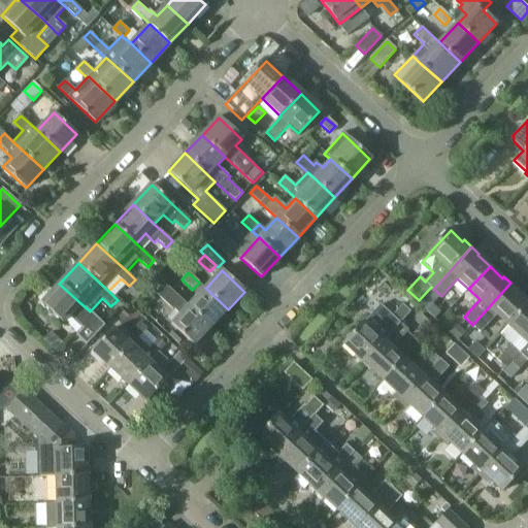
[(135,279),(129,286),(137,293),(143,286),(135,278),(135,279)]
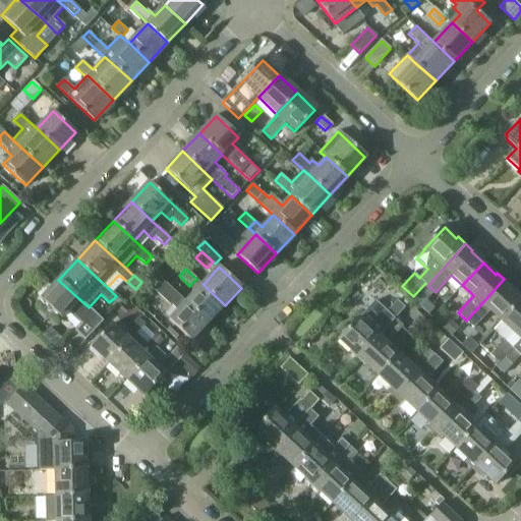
[(150,286),(177,311),(170,320),(192,341),(209,323),(186,301),(186,302),(159,276),(150,286)]
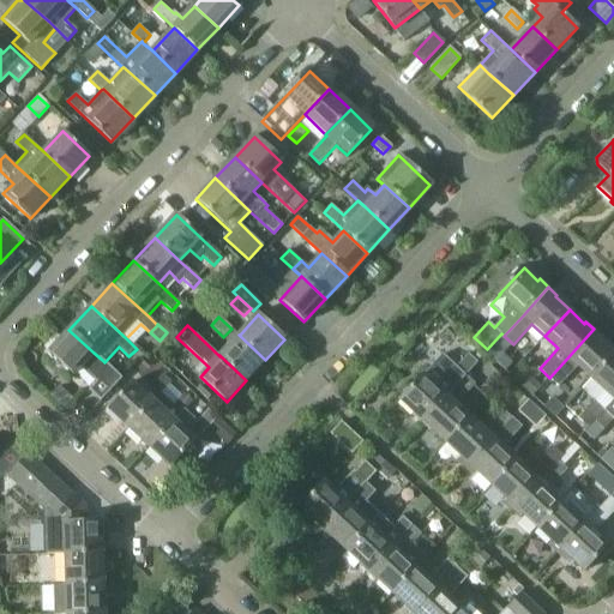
[(590,378),(613,351),(601,339),(603,337),(594,329),(549,378),(559,386),(578,367),(590,378)]
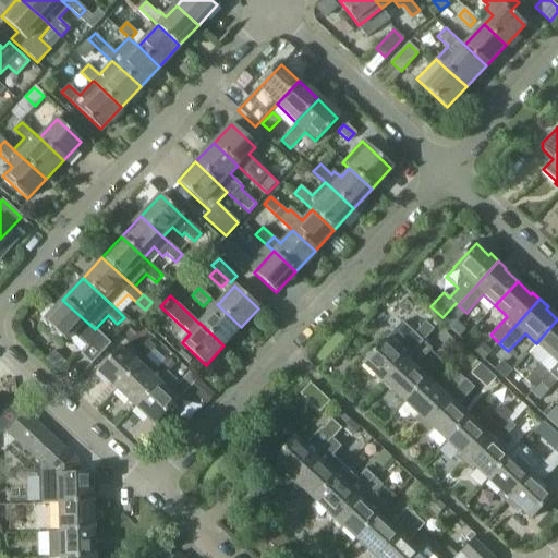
[(85,320),(62,300),(44,320),(73,348),(93,327),(85,320)]
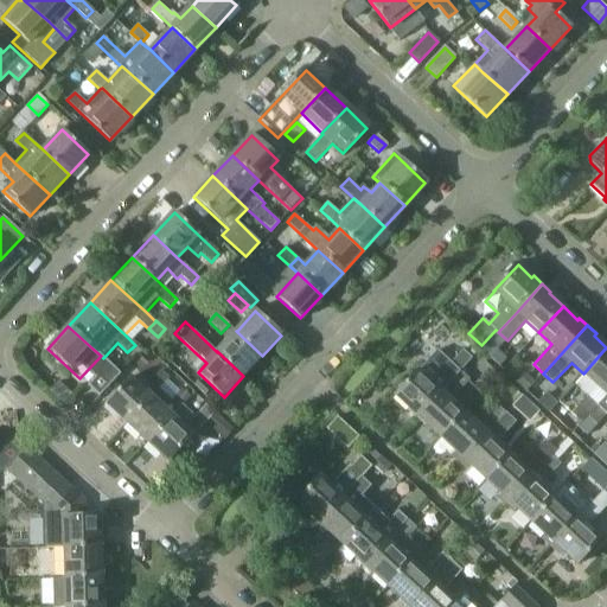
[(236,331),(228,339),(217,351),(243,376),(262,356),(236,331)]
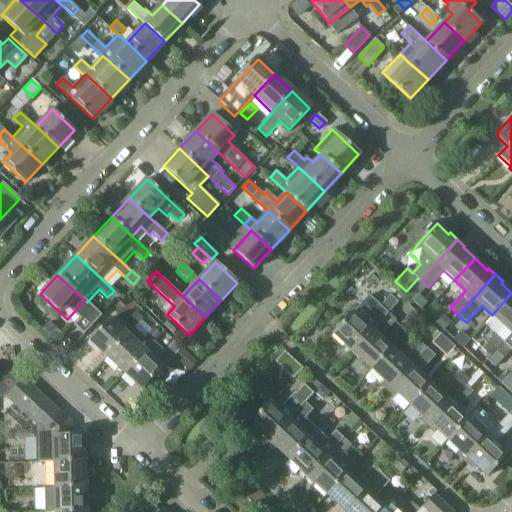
[(376,290),(354,313),(334,334),(347,346),(345,347),(351,353),(373,330),(373,331),(381,322),(387,314),(401,300),(391,291),(385,298),(376,290)]
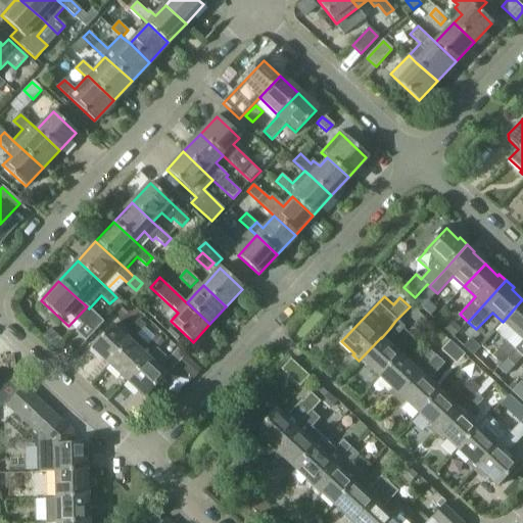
[(507,358),(522,339),(522,299),(503,322),(514,333),(492,357),(500,364),(506,357),(507,358)]
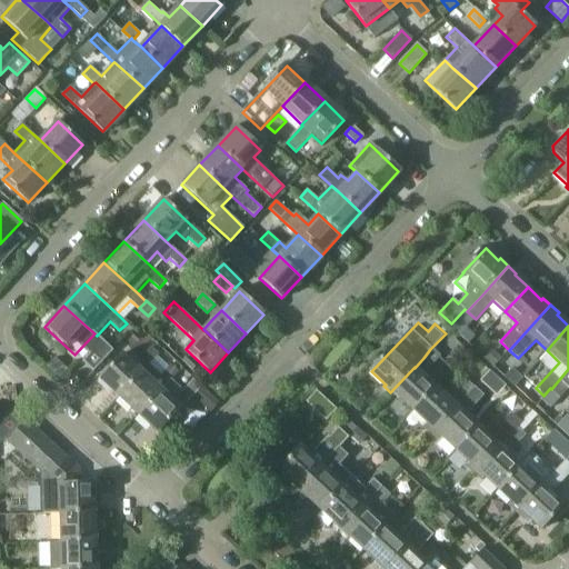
[(93,371),(112,351),(102,340),(82,361),(93,371)]
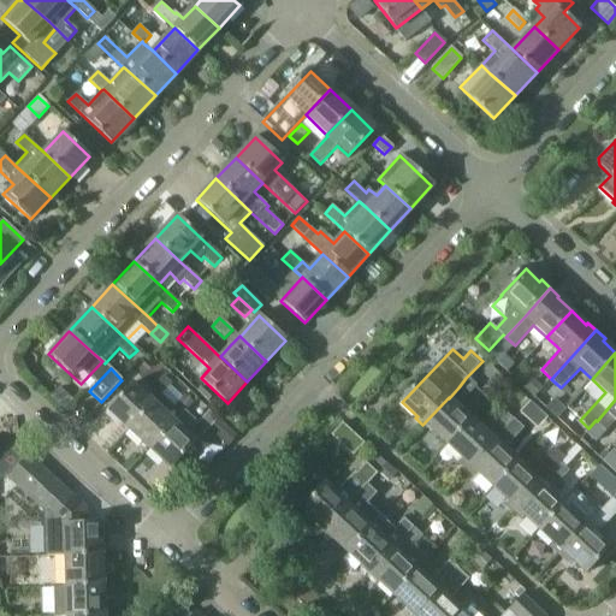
[(163,375),(150,388),(160,396),(171,383),(163,375)]
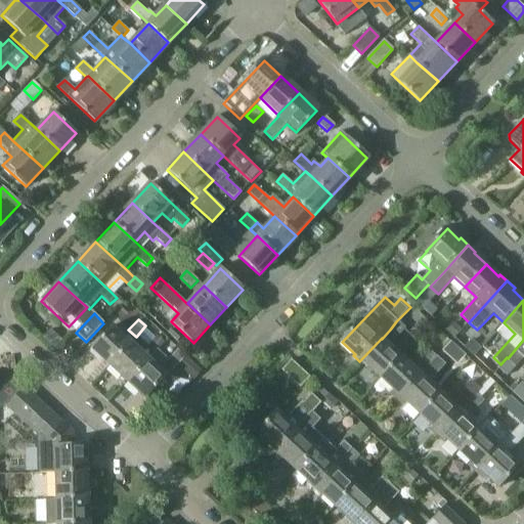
[(390,330),(397,336),(404,329),(396,321),(390,330)]
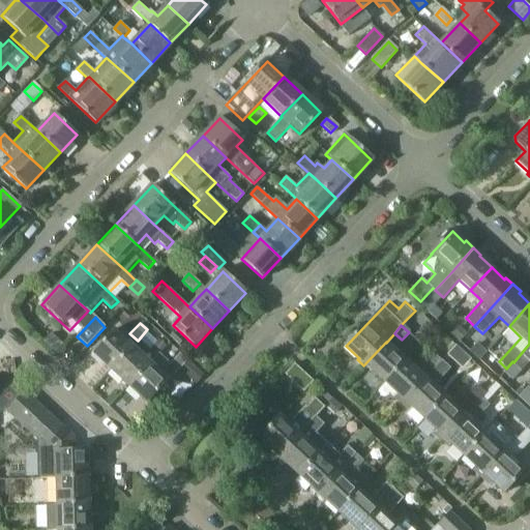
[(131,347),(131,346),(114,329),(93,352),(111,370),(131,347)]
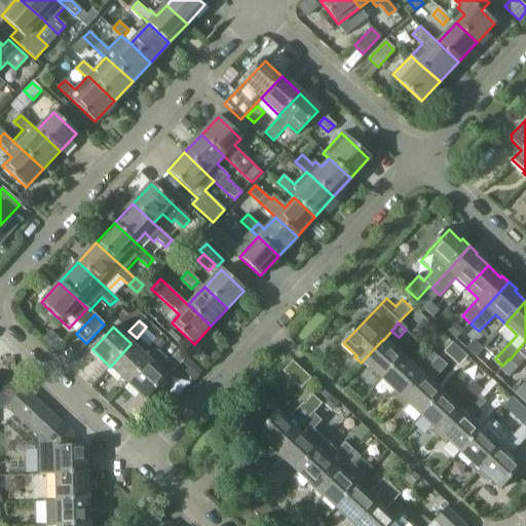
[(63,342),(50,331),(42,339),(54,351),(63,342)]
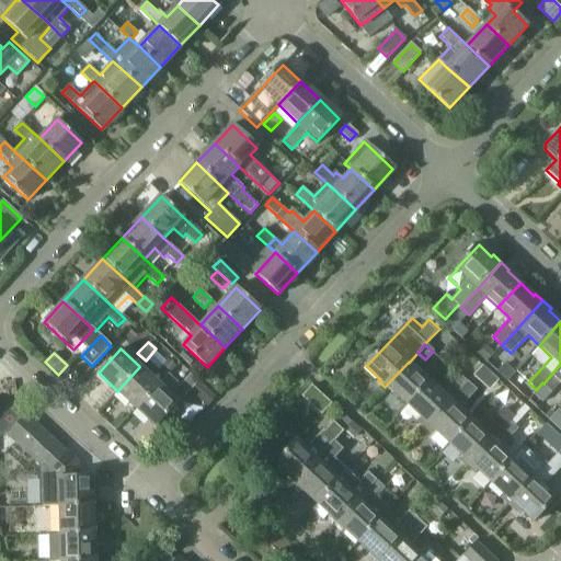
[(146,361),(139,367),(117,391),(137,409),(159,385),(167,377),(168,375),(174,368),(168,362),(158,373),(146,361)]
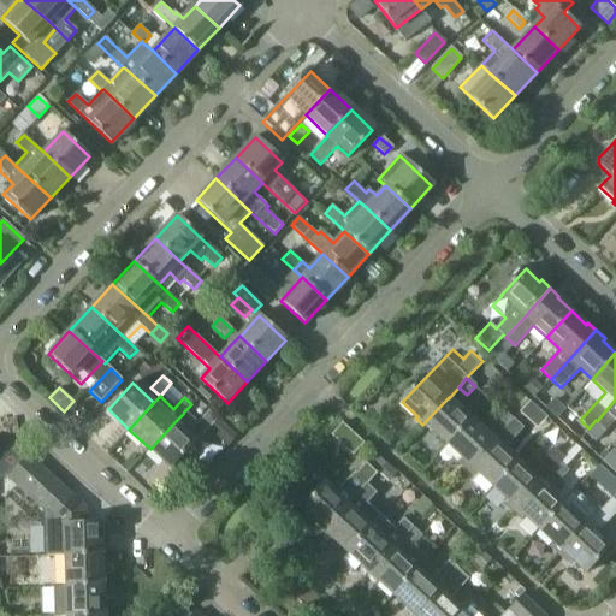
[(448,444),(471,419),(449,398),(449,397),(422,425),(432,434),(434,432),(448,444)]
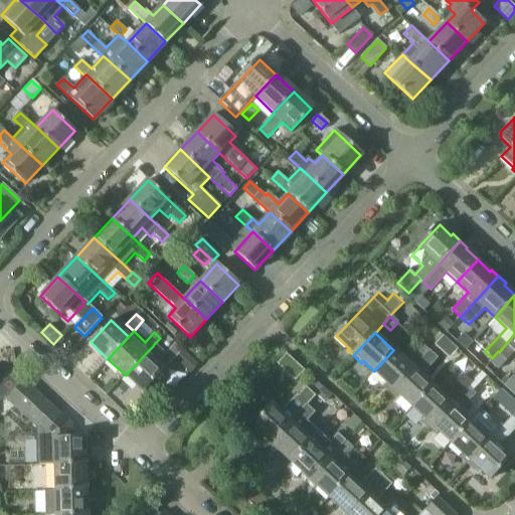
[(456,342),(465,350),(473,342),(463,333),(456,342)]
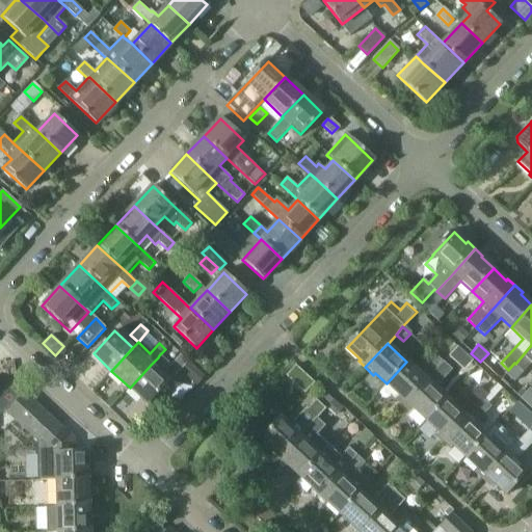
[(531,345),(515,364),(524,372),(531,362),(531,345)]
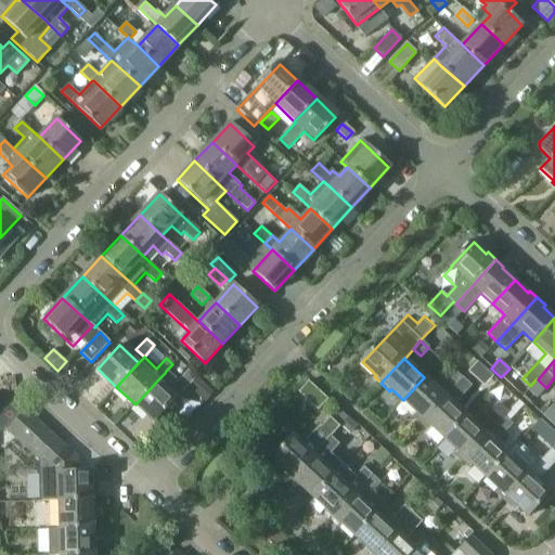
[(456,370),(447,379),(455,387),(464,377),(456,370)]
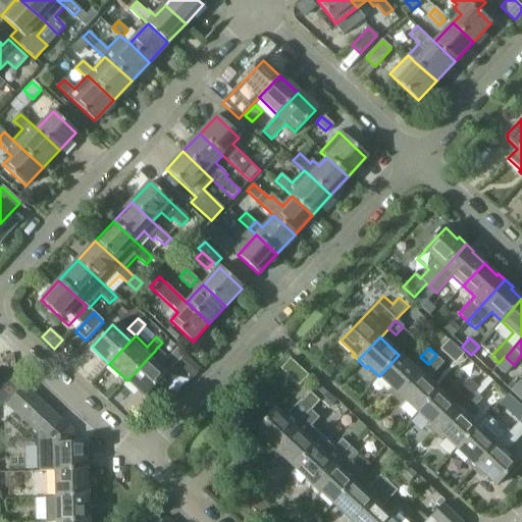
[(156,349),(155,351),(148,358),(127,380),(145,397),(184,356),(177,350),(167,360),(156,349)]
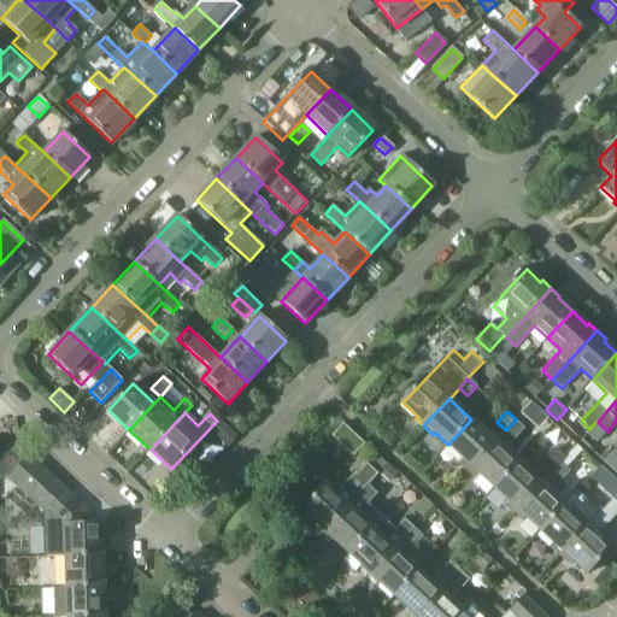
[(470,469),(495,441),(471,419),(448,445),(464,460),(463,462),(470,469)]
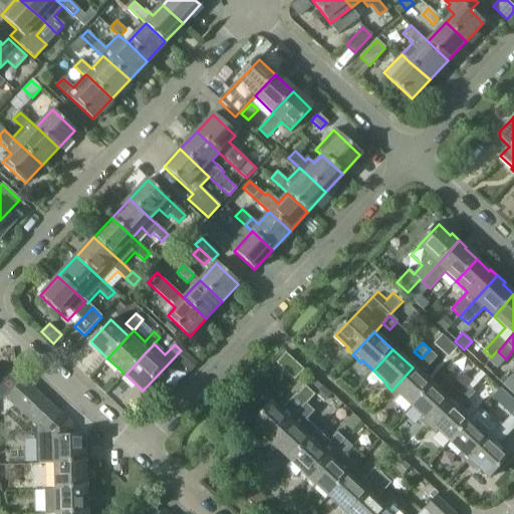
[(430,365),(438,356),(430,349),(422,358),(430,365)]
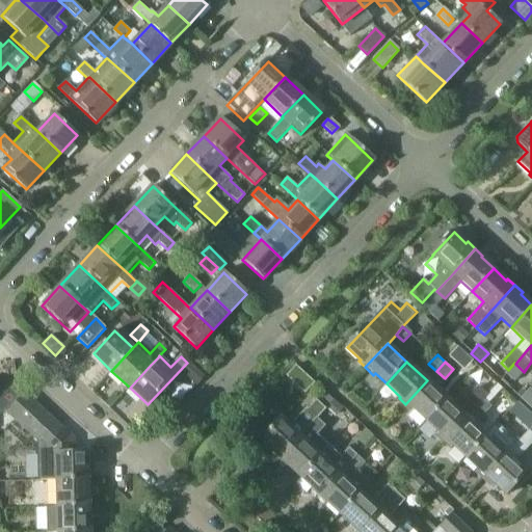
[(188,378),(196,386),(206,376),(196,368),(188,378)]
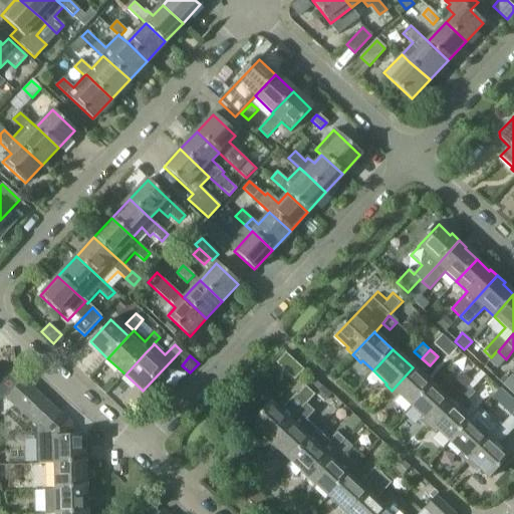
[(294,361),(284,372),(293,381),(303,370),(294,361)]
